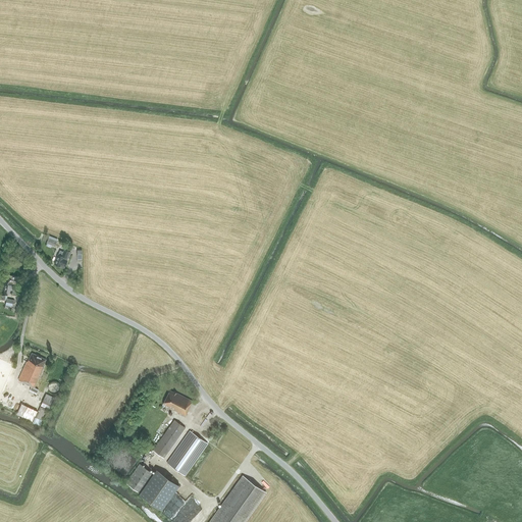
[(71,253),(64,250),(63,252),(60,251),(58,255),(58,254),(54,264),(64,268),(67,258),(69,259),(71,253)]
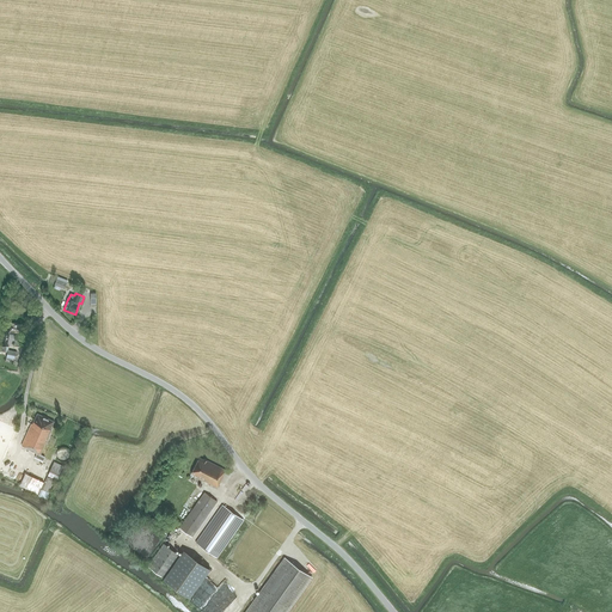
[(0,354),(4,355),(6,347),(7,347),(10,334),(16,335),(16,331),(19,332),(20,325),(4,322),(0,341),(0,354)]
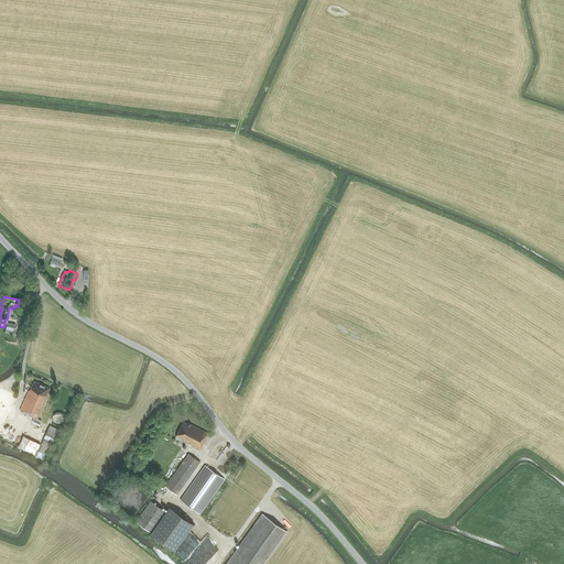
[(29,390),(20,410),(25,412),(24,413),(34,418),(32,421),(33,422),(31,424),(39,429),(41,425),(40,424),(41,421),(38,419),(47,396),(46,394),(50,388),(34,381),(30,391),(29,390)]
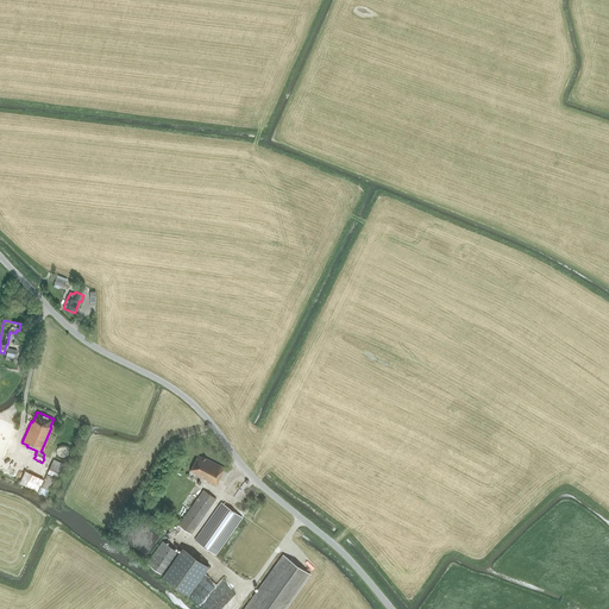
[(6,434),(13,437),(17,431),(10,427),(6,434)]
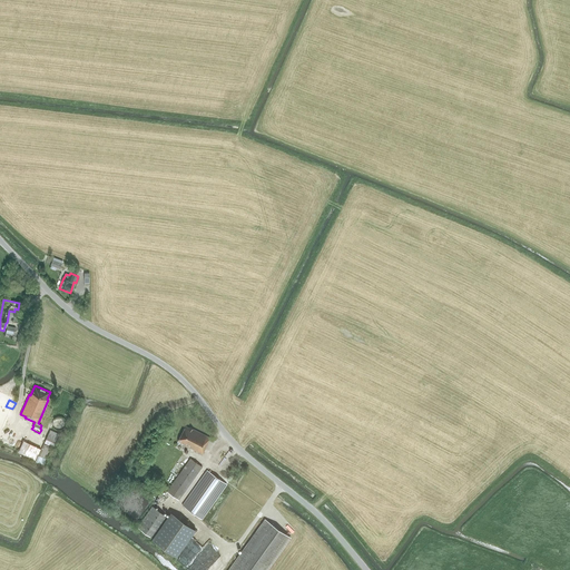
[(55,429),(57,430),(60,430),(62,430),(65,428),(66,425),(66,423),(65,421),(64,419),(61,418),(59,416),(56,418),(53,419),(52,422),(52,424),(53,426),(55,429)]
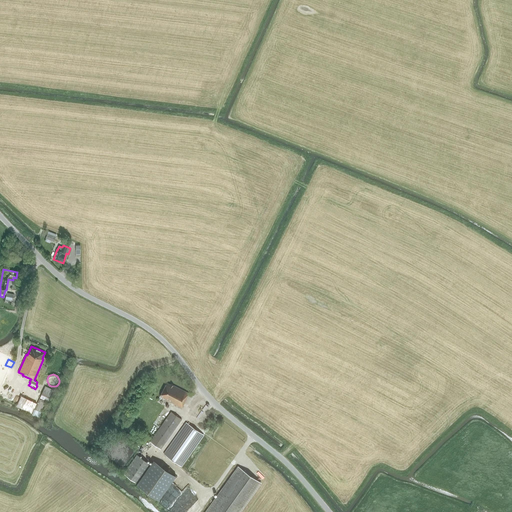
[(182,408),(187,398),(186,397),(188,393),(173,385),(171,384),(170,385),(167,383),(160,395),(165,398),(165,399),(182,408)]
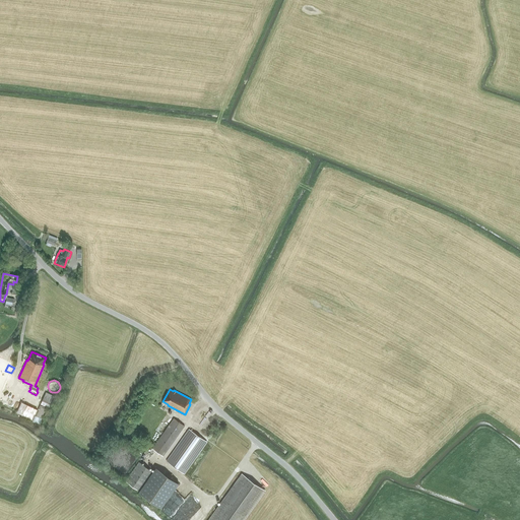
[(46,392),(40,404),(52,410),(57,397),(46,392)]
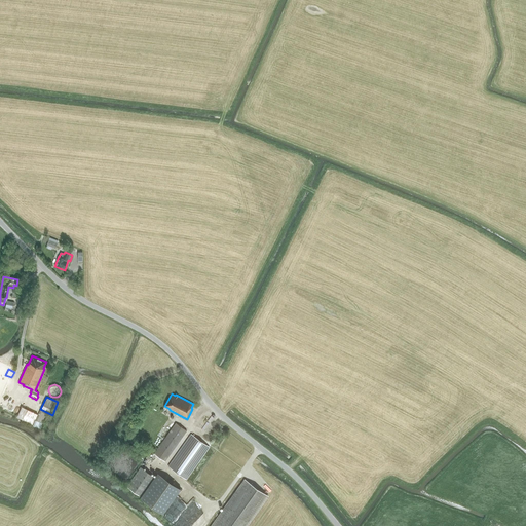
[(16,417),(21,419),(32,424),(37,414),(22,407),(16,417)]
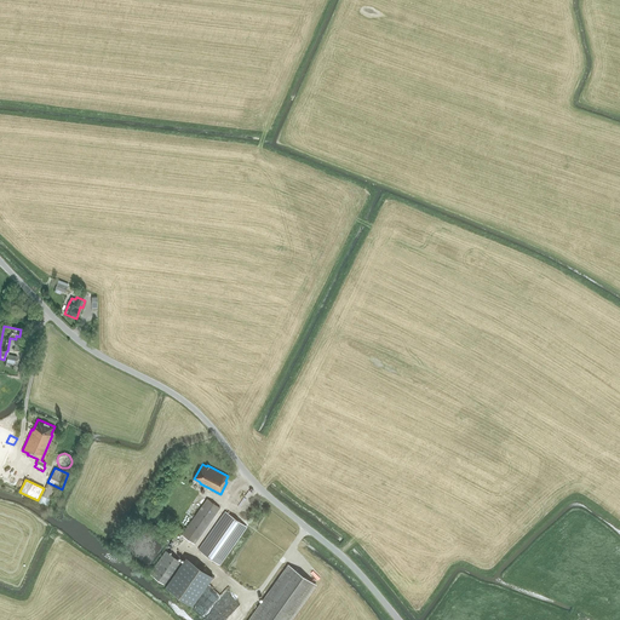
[(51,494),(55,488),(55,487),(47,483),(46,484),(42,494),(41,495),(39,503),(47,506),(51,500),(50,499),(51,494)]
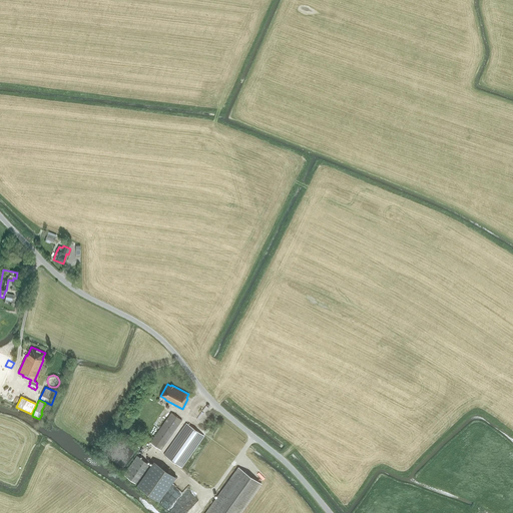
[(150,443),(160,450),(182,420),(171,413),(150,443)]
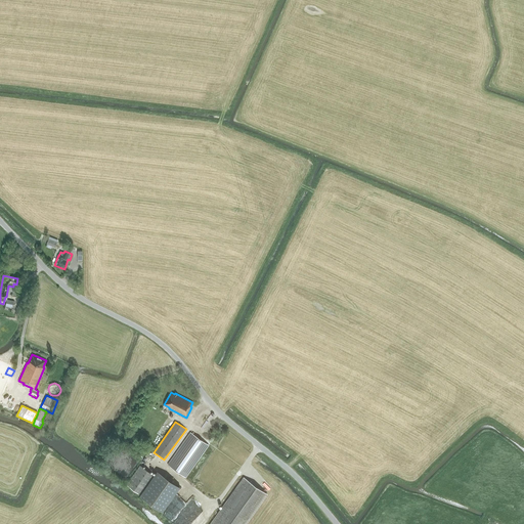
[(190,432),(168,465),(186,478),(209,445),(190,432)]
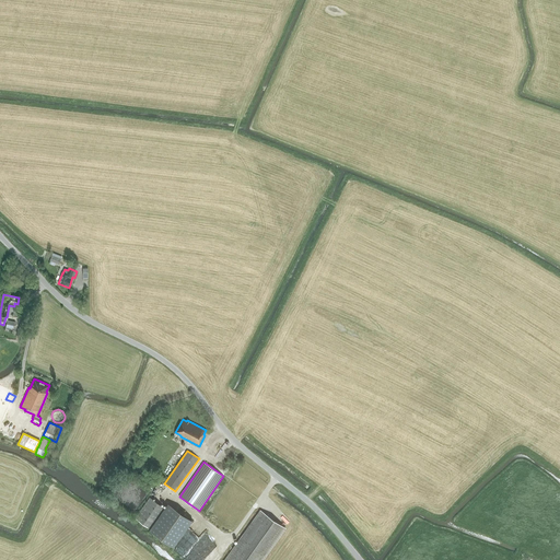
[(136,518),(150,528),(164,508),(150,498),(136,518)]
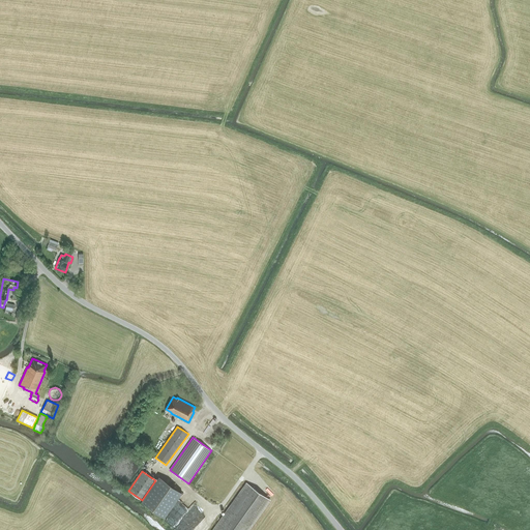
[(164,518),(182,493),(158,476),(141,501),(164,518)]
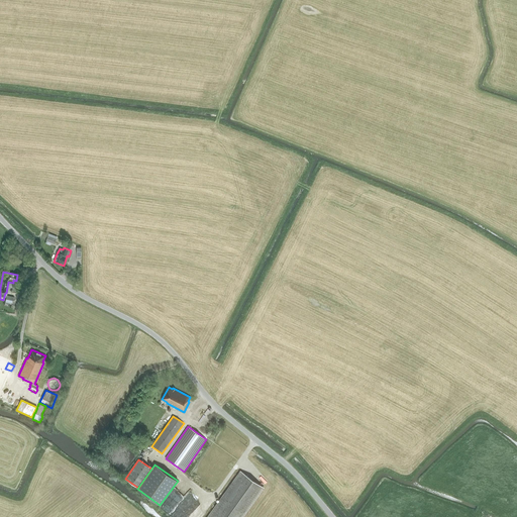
[(240,471),(206,516),(242,516),(265,488),(240,471)]
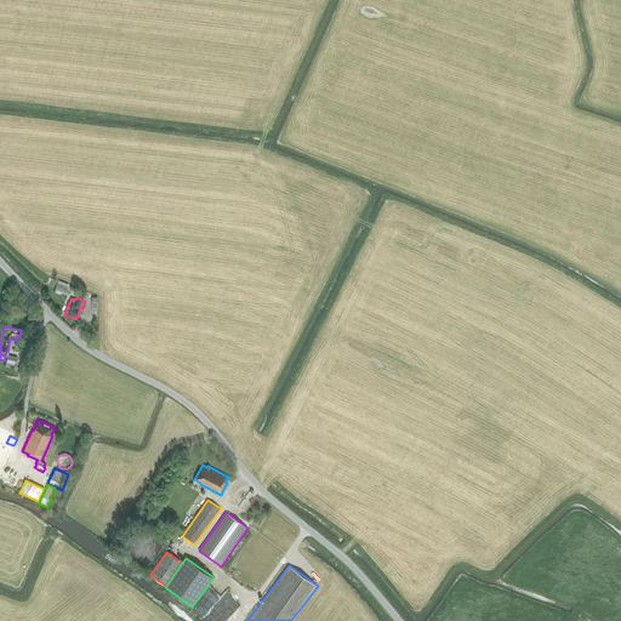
[(228,620),(241,607),(234,600),(239,596),(231,588),(216,604),(218,607),(217,608),(222,613),(215,620),(228,620)]
